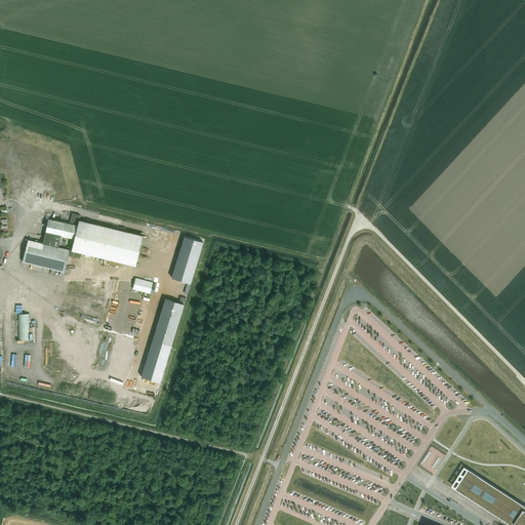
[(53,183),(55,185),(63,177),(61,175),(53,183)]
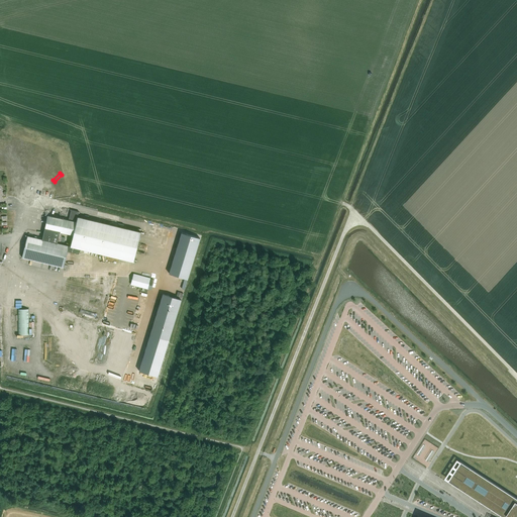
[(68,250),(79,253),(80,248),(133,262),(141,232),(78,217),(79,212),(71,210),(69,220),(47,215),(42,239),(27,235),(22,257),(64,268),(68,250)]
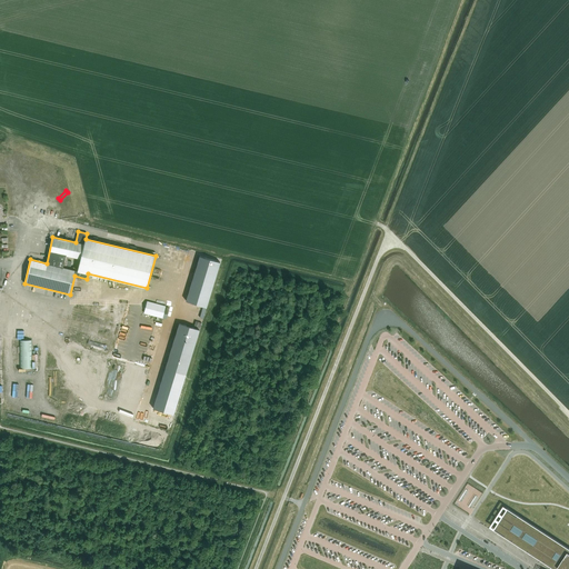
[(199,257),(186,301),(207,307),(220,263),(199,257)]
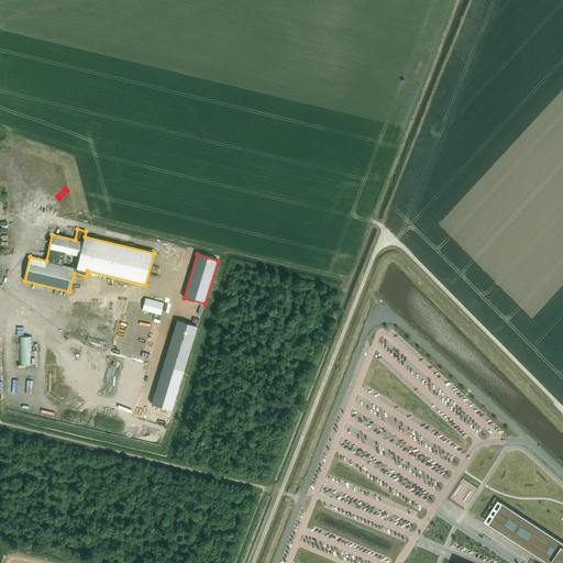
[(162,315),(164,304),(145,298),(143,309),(162,315)]
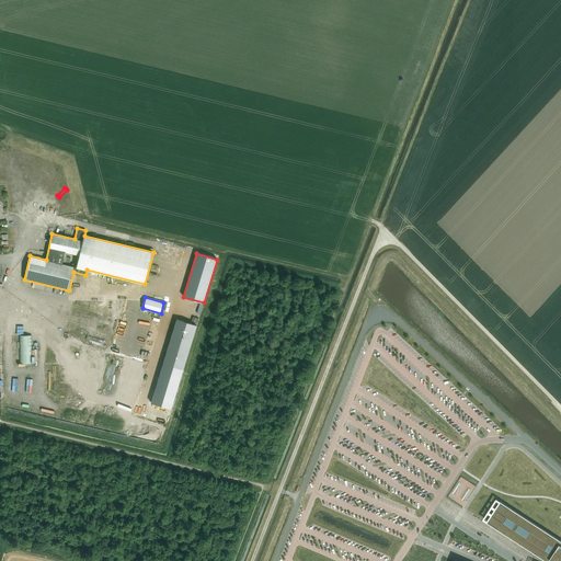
[(110,301),(106,327),(118,328),(122,302),(110,301)]
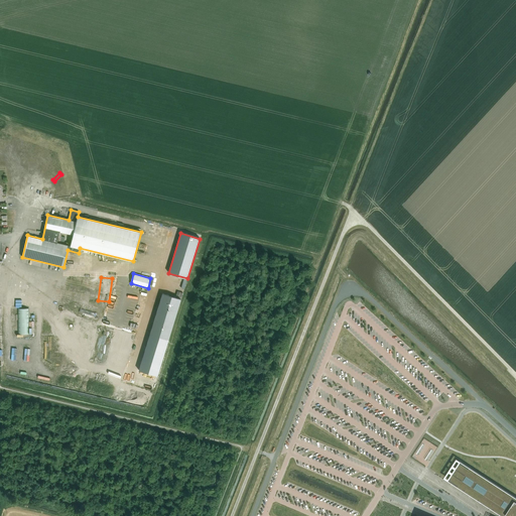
[(162,293),(150,334),(169,340),(181,299),(162,293)]
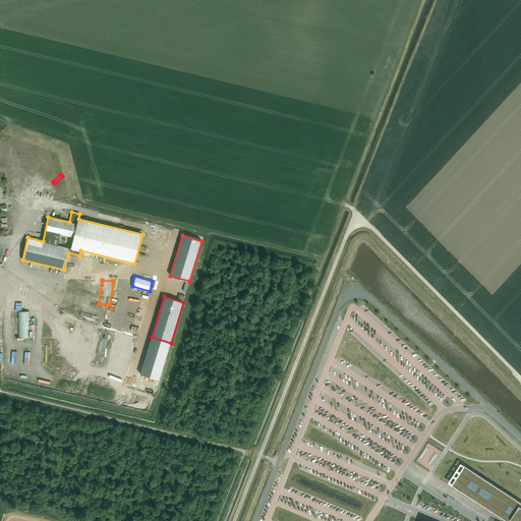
[(18,311),(18,338),(29,338),(29,311),(18,311)]
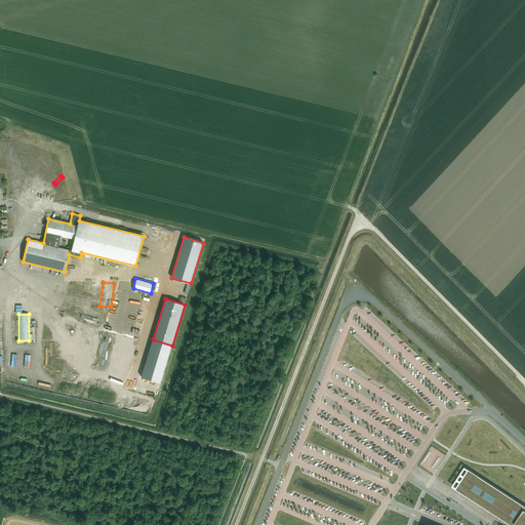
[(172,346),(153,339),(142,377),(160,382),(172,346)]
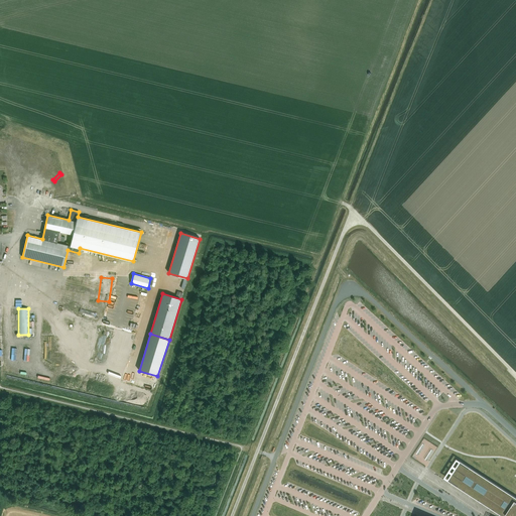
[(515,515),(515,497),(461,462),(448,480),(503,515),(515,515)]
